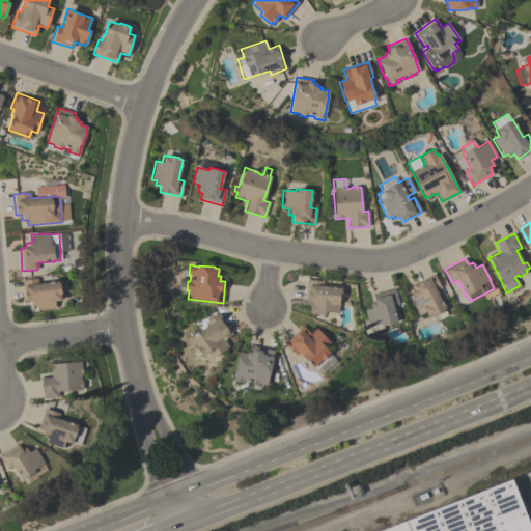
[(434,274),(441,288),(436,290),(445,309),(444,309),(447,315),(438,320),(435,315),(434,316),(434,315),(427,318),(424,312),(418,315),(410,300),(415,297),(413,291),(417,289),(415,286),(415,285),(414,283),(434,274)]
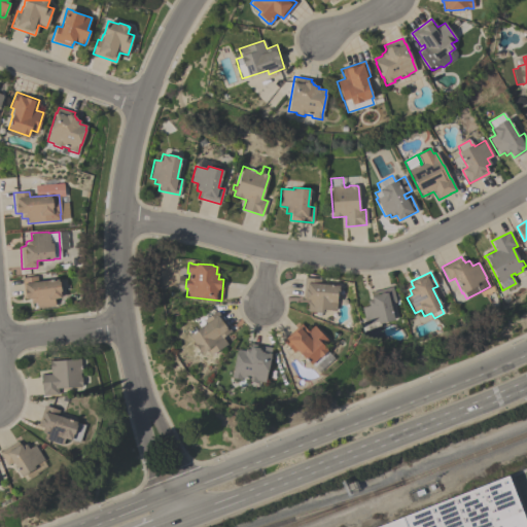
[(22,278),(36,276),(37,281),(58,279),(58,282),(59,282),(61,291),(60,291),(61,297),(54,299),(55,306),(37,309),(36,303),(31,304),(30,299),(24,300),(22,278)]
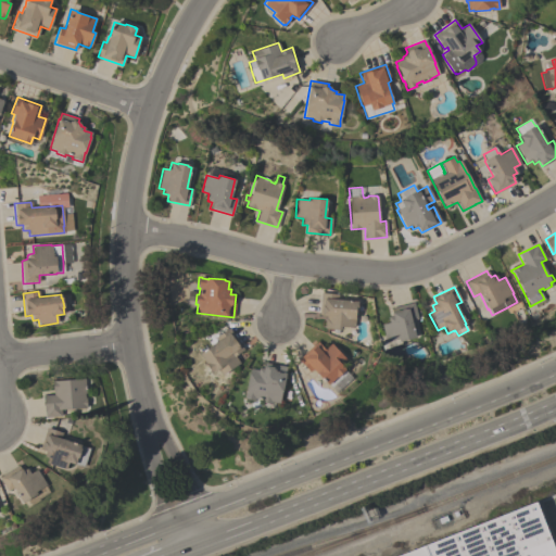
[(320,292),(338,294),(337,300),(357,301),(356,312),(355,312),(354,328),(340,327),(340,330),(338,330),(338,333),(332,332),(332,331),(327,330),(327,329),(326,329),(326,327),(324,327),(325,318),(326,318),(326,316),(320,316),(320,315),(318,315),(320,292)]
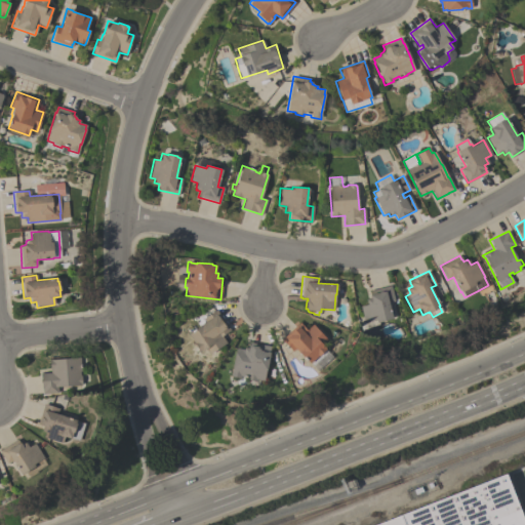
[(391,285),(394,300),(388,303),(392,319),(377,322),(378,325),(361,329),(360,324),(364,322),(360,307),(367,305),(365,298),(369,297),(369,295),(370,295),(369,290),(391,285)]
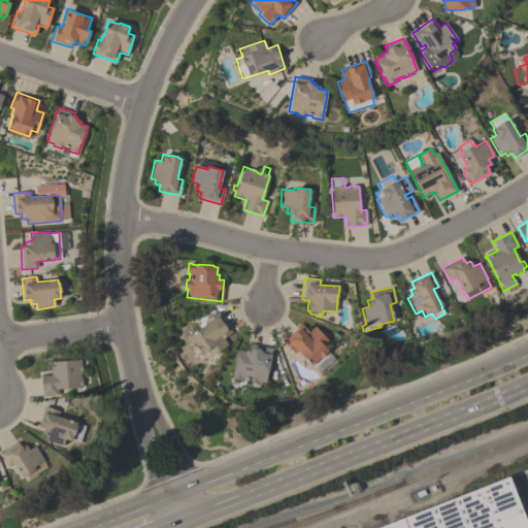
[(203,327),(202,326),(206,324),(204,321),(217,311),(231,332),(223,338),(227,345),(210,357),(206,351),(201,355),(201,354),(200,354),(195,345),(189,336),(203,327)]
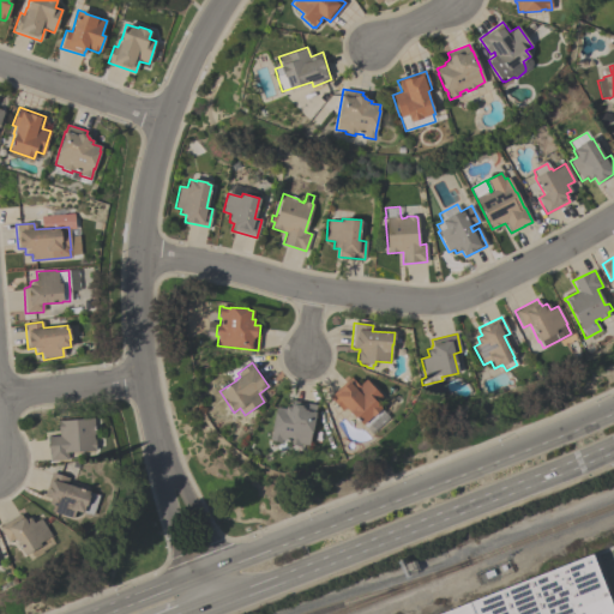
[(362,425),(351,414),(350,414),(344,408),(342,411),(329,397),(350,377),(357,386),(365,379),(381,397),(377,403),(389,416),(371,433),(362,425)]
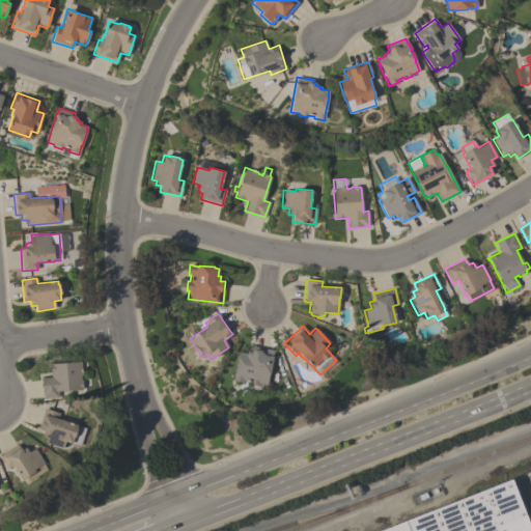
[(273,351),(272,356),(273,356),(269,374),(267,385),(258,384),(257,386),(250,384),(250,382),(243,381),(243,382),(242,382),(242,383),(234,382),(235,378),(234,378),(235,370),(234,370),(236,357),(238,357),(239,352),(246,354),(247,352),(251,353),(252,346),(273,351)]
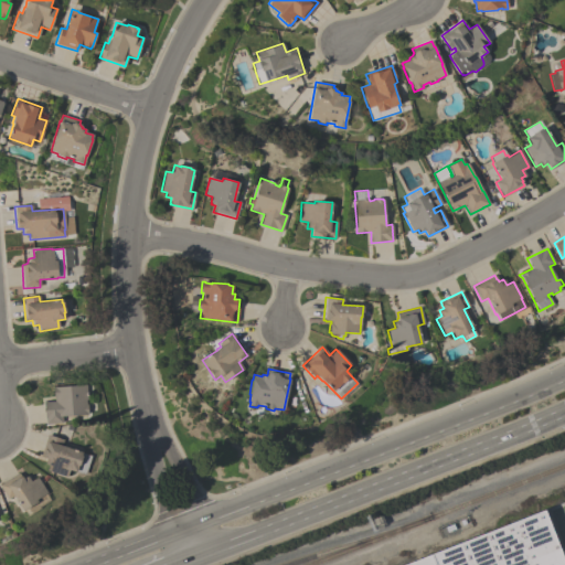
[(87,400),(85,400),(85,404),(87,404),(87,415),(62,417),(62,424),(45,425),(43,402),(54,402),(53,387),(86,385),(87,400)]
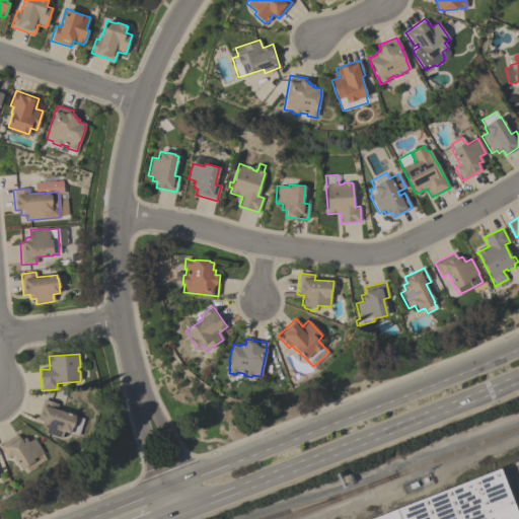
[(58,404),(57,410),(83,419),(78,437),(63,432),(61,438),(43,432),(44,428),(41,427),(43,422),(39,420),(36,419),(44,399),(58,404)]
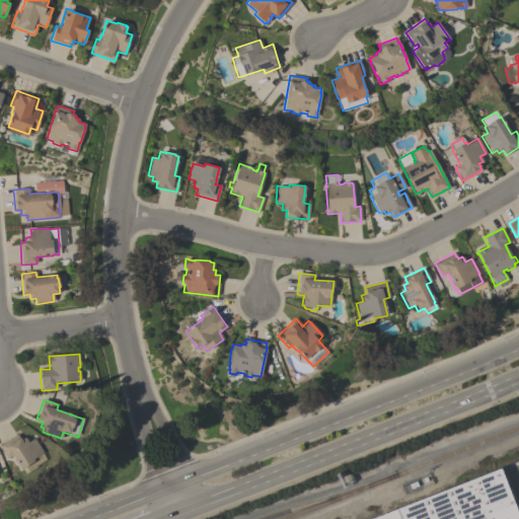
[(43,453),(42,453),(46,460),(36,466),(33,461),(20,469),(12,455),(6,458),(0,446),(0,444),(16,435),(18,438),(19,437),(20,439),(23,437),(24,438),(25,438),(28,442),(33,438),(43,453)]
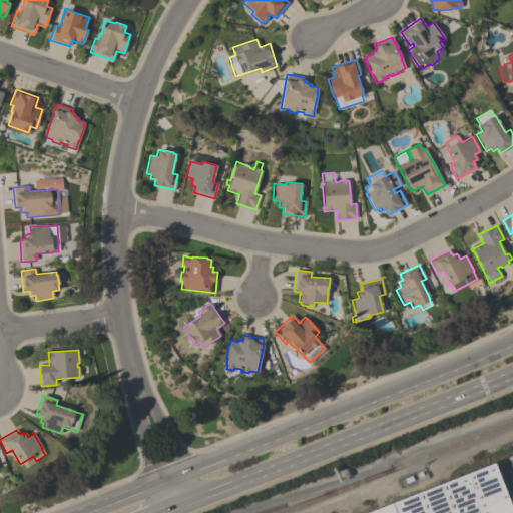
[(395,512),(392,503),(494,463),(502,483),(505,482),(512,502),(510,504),(512,512),(395,512)]
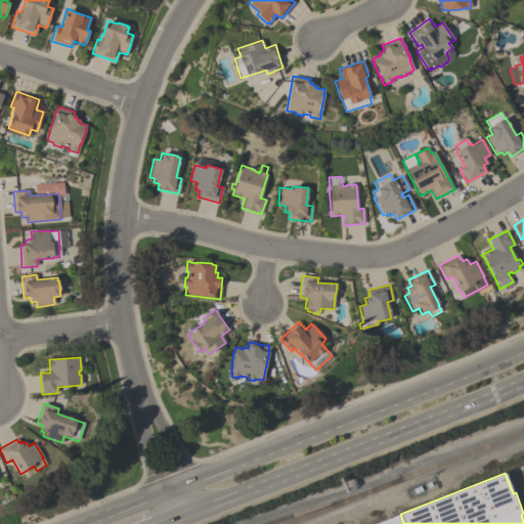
[(375,523),(400,514),(403,523),(375,523)]
